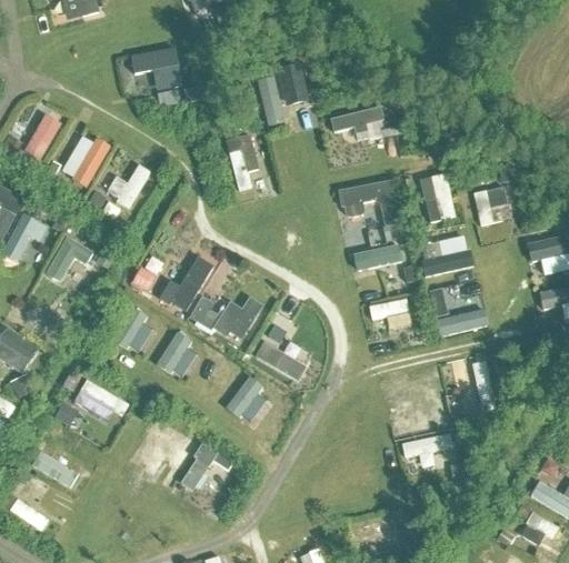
[(59,0),(65,18),(98,10),(95,0),(59,0)]
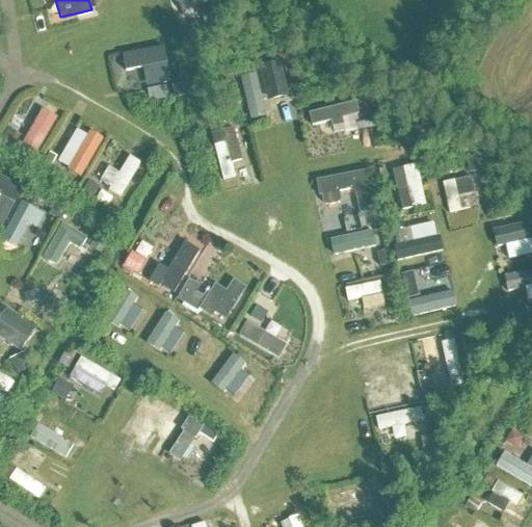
[(175,0),(175,1),(178,0),(181,9),(208,0),(175,0)]
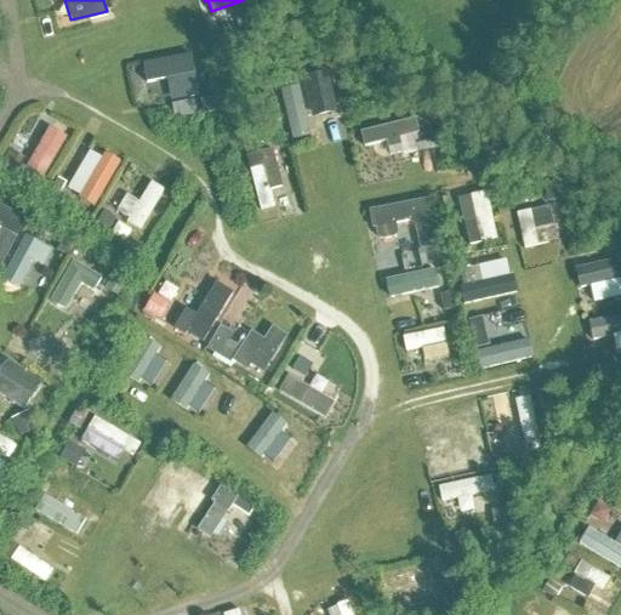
[(251,7),(235,11),(239,26),(255,22),(251,7)]
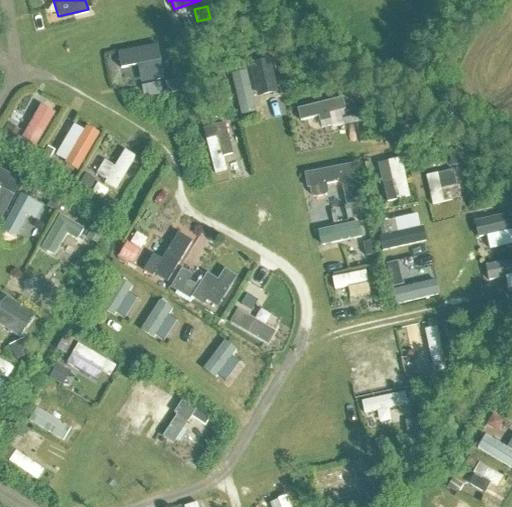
[(157,42),(118,51),(121,67),(137,64),(141,82),(165,77),(157,42)]
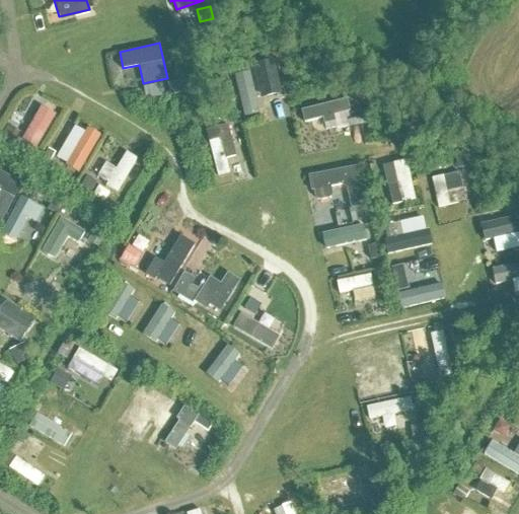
[(253,62),(261,97),(281,92),(274,58),(253,62)]
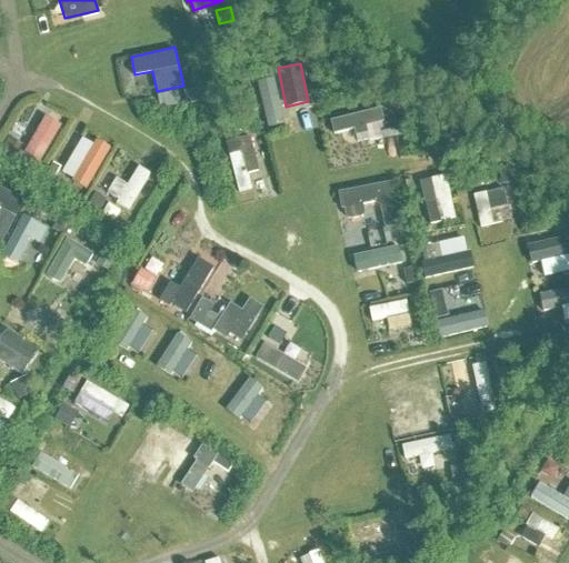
[(257,79),(267,126),(285,122),(275,76),(257,79)]
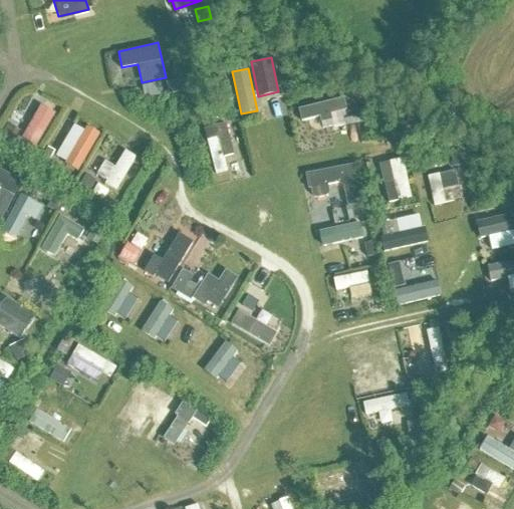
[(178,77),(165,79),(167,89),(179,87),(178,77)]
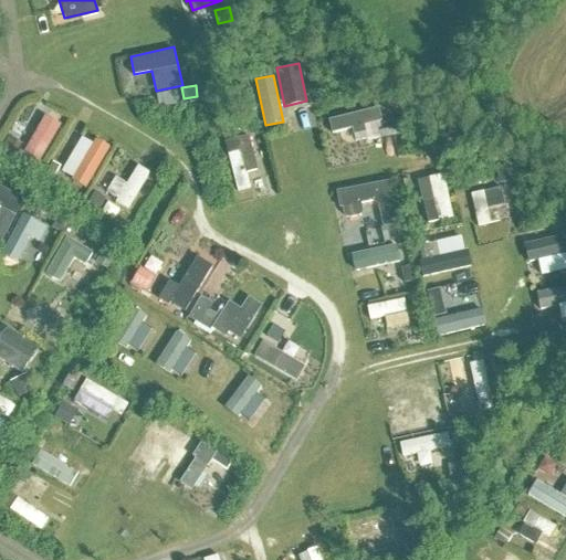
[(328,118),(332,131),(352,126),(356,140),(397,129),(394,116),(380,119),(377,106),(377,105),(328,117),(328,118)]
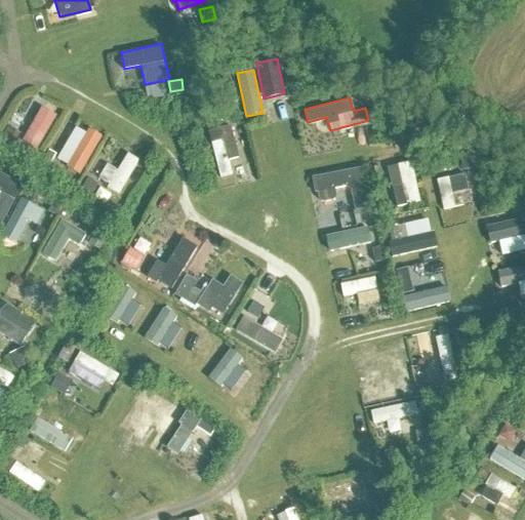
[(42,106),(19,144),(34,152),(56,115),(42,106)]
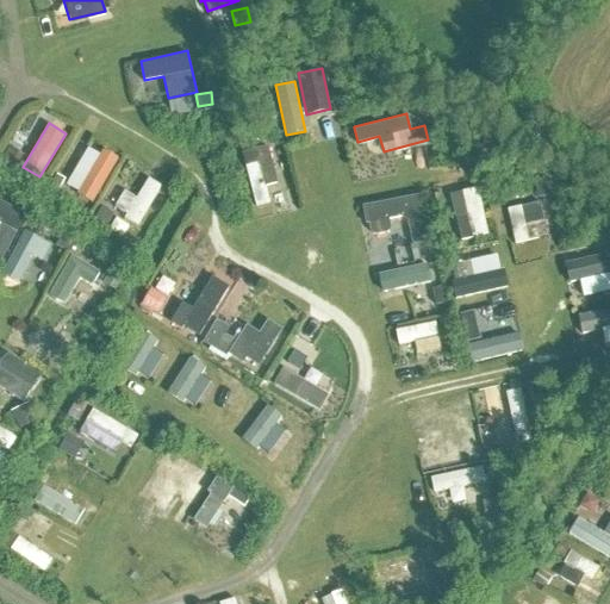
[(8,141),(1,153),(16,161),(22,149),(8,141)]
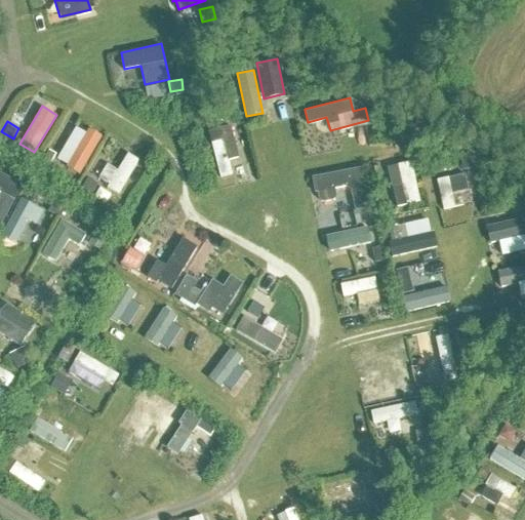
[(230,124),(207,130),(219,177),(232,174),(229,159),(238,157),(230,124)]
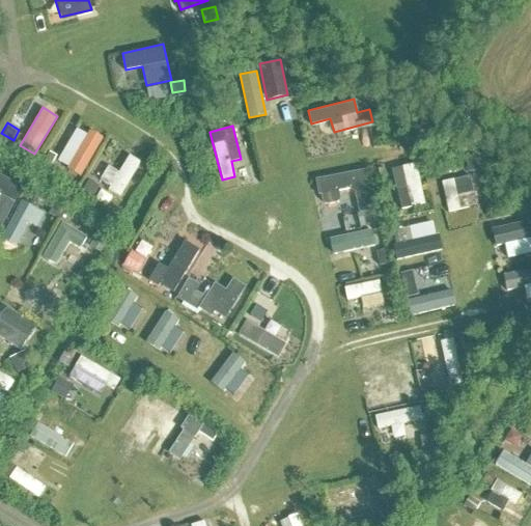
[(90,130),(66,168),(80,176),(103,138),(90,130)]
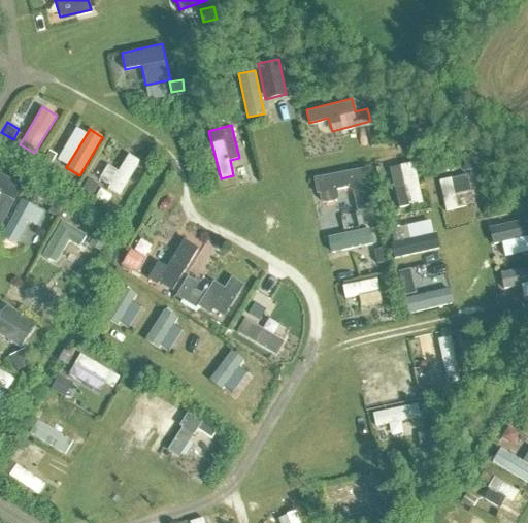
[(47,149),(41,160),(48,164),(56,153),(47,149)]
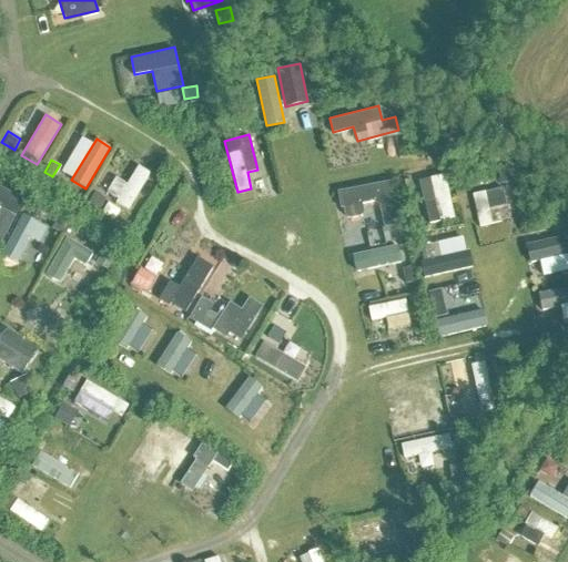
[(138,164),(115,201),(128,207),(150,171),(138,164)]
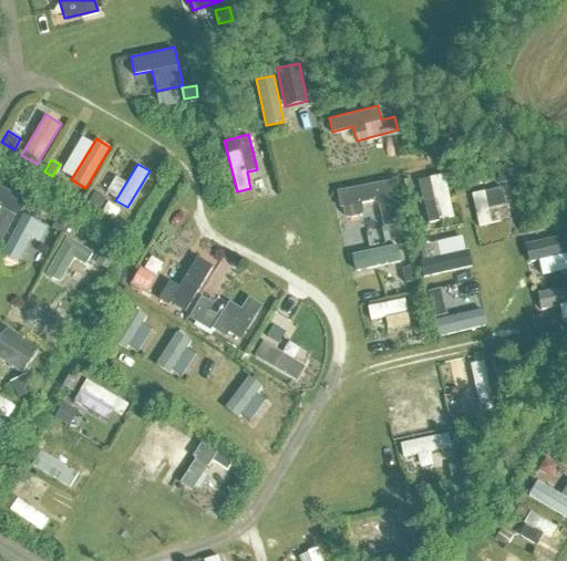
[(443,173),(416,179),(428,224),(454,217),(443,173)]
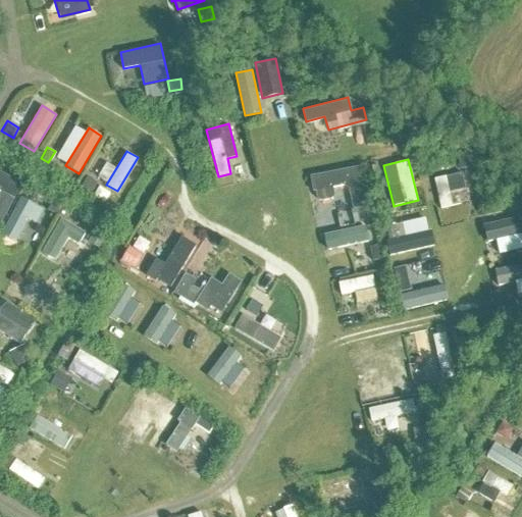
[(309,172),(312,189),(315,188),(316,195),(318,197),(321,197),(330,196),(333,194),(333,191),(332,185),(344,183),(349,187),(353,205),(352,206),(354,219),(367,217),(365,203),(367,203),(360,163),(309,172)]
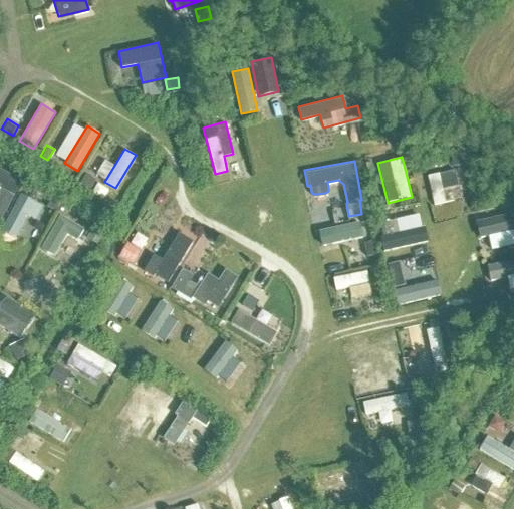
[(21,181),(0,169),(0,220),(0,221),(21,181)]
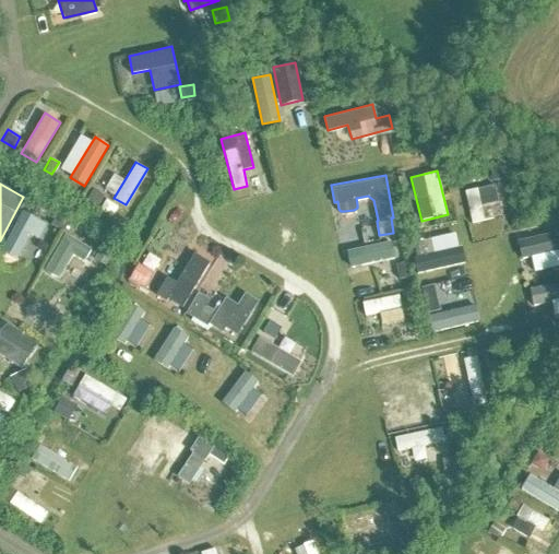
[(477,187),(464,190),(472,223),(486,220),(477,187)]
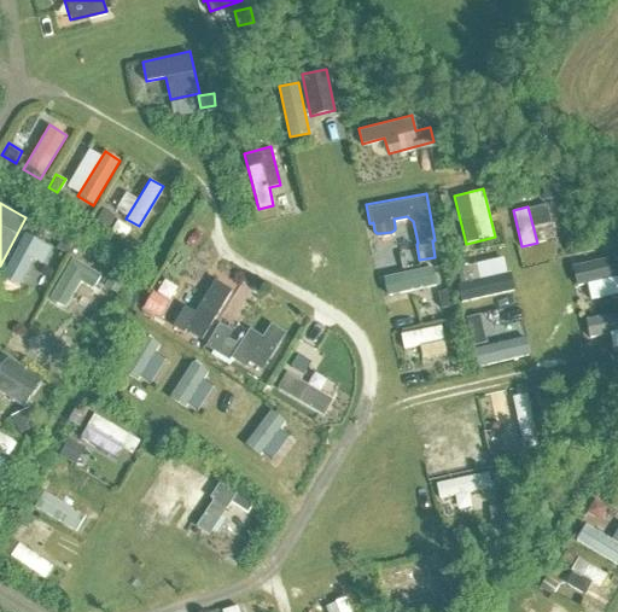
[(0,273),(0,274),(18,285),(34,258),(42,264),(52,248),(25,232),(0,273)]
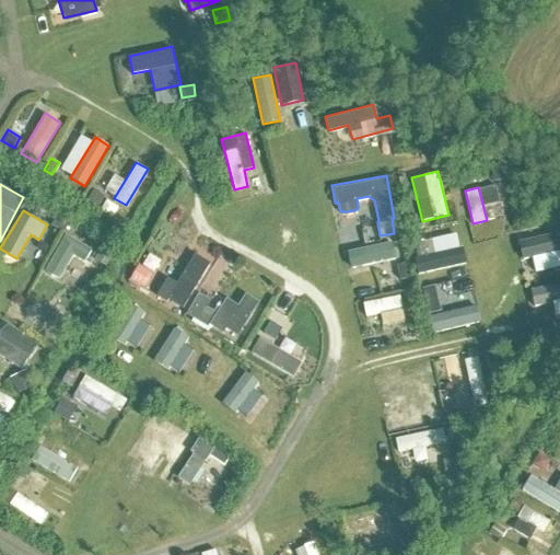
[(57,210),(50,222),(63,229),(69,217),(57,210)]
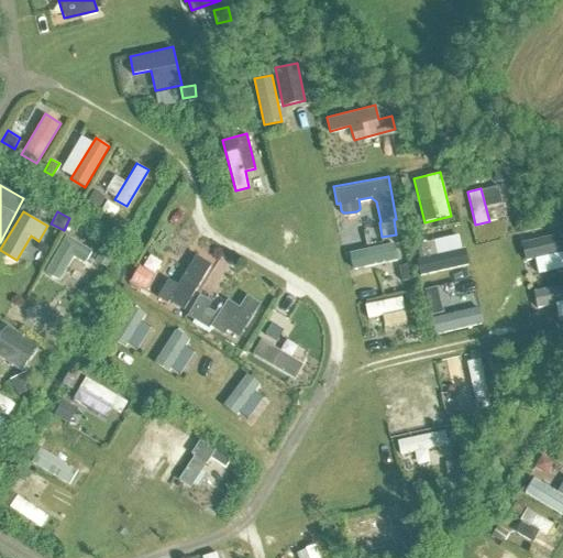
[(419,216),(407,218),(409,227),(420,225),(419,216)]
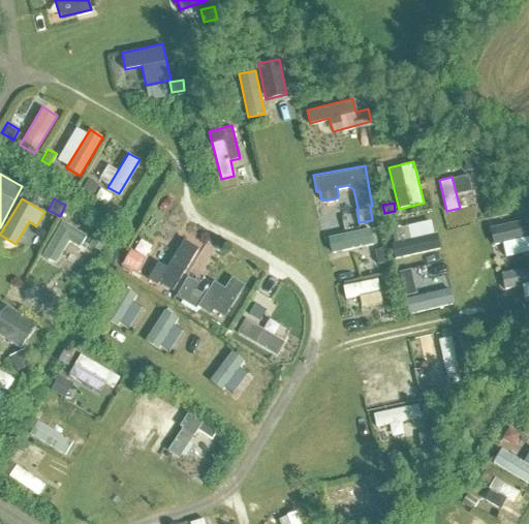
[(319,209),(320,223),(336,222),(334,208),(319,209)]
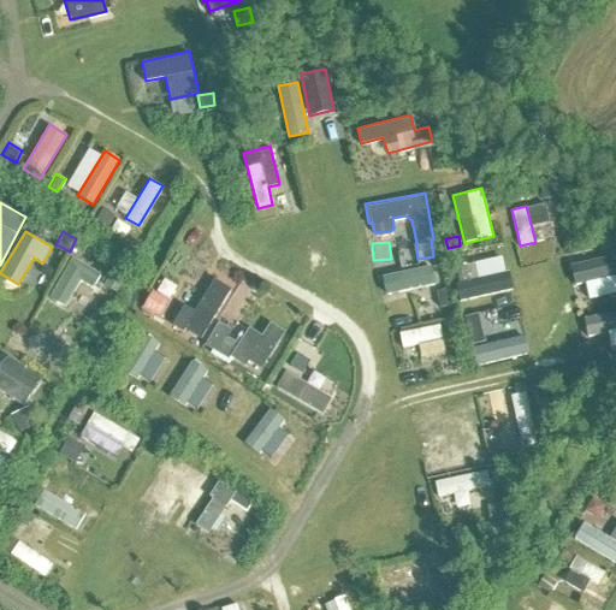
[(615,254),(569,265),(574,285),(615,276),(615,254)]
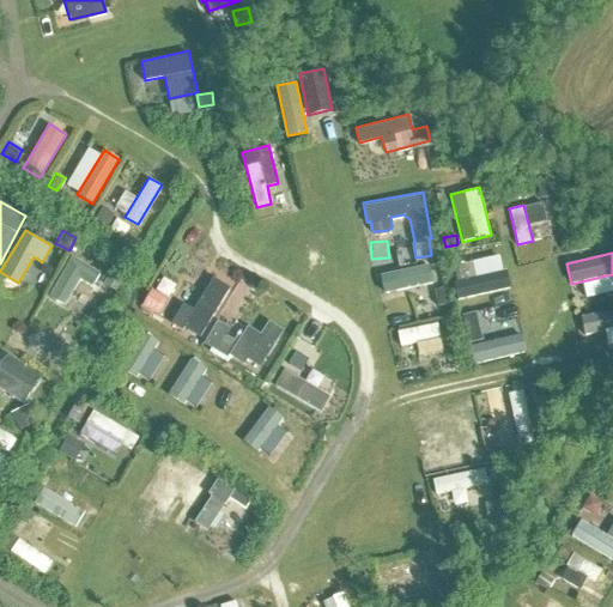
[(47,296),(64,305),(79,279),(92,286),(101,272),(72,255),(47,296)]
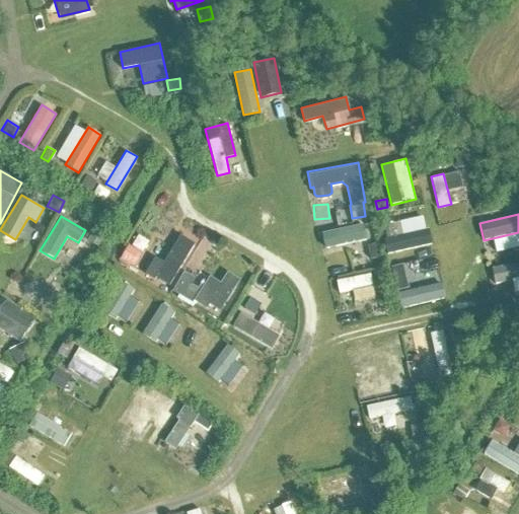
[(96,222),(86,238),(97,245),(107,229),(96,222)]
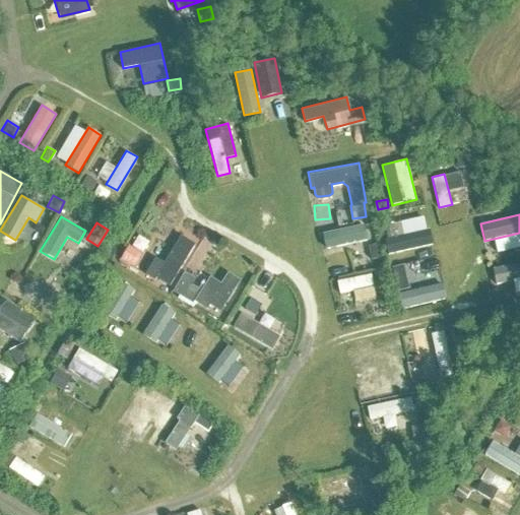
[(365,224),(322,233),(325,248),(368,240),(365,224)]
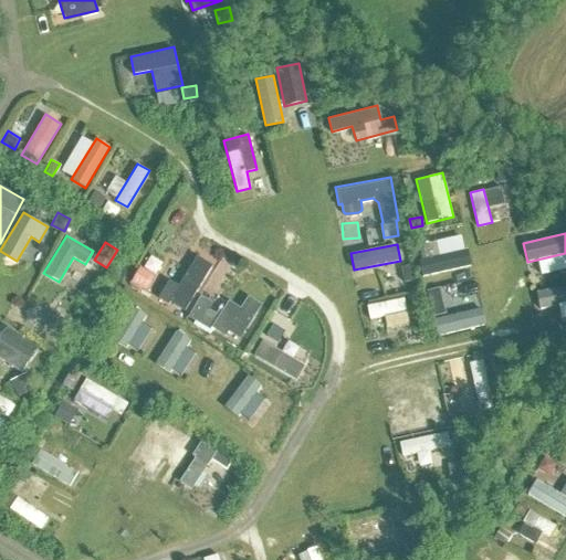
[(465,249),(418,260),(422,277),(470,266),(465,249)]
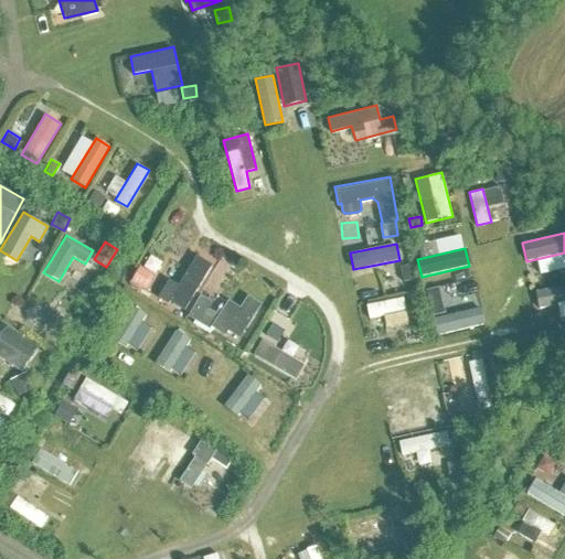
[(170,300),(184,308),(211,265),(195,255),(178,283),(169,279),(158,298),(168,304),(170,300)]
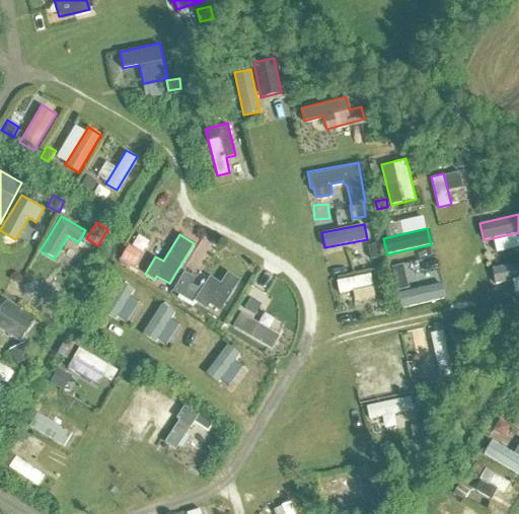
[(377,242),(367,243),(370,257),(379,255),(377,242)]
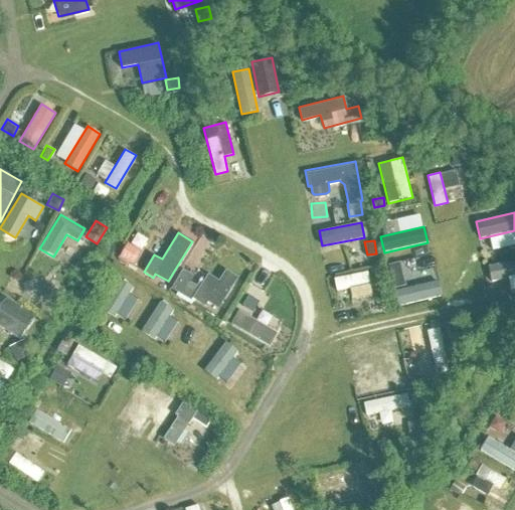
[(401,268),(399,259),(387,262),(389,271),(401,268)]
